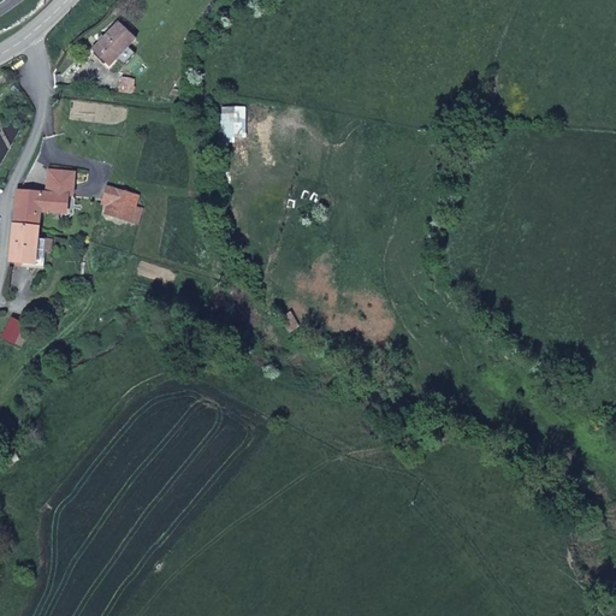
[(108,67),(135,39),(117,21),(89,48),(108,67)]
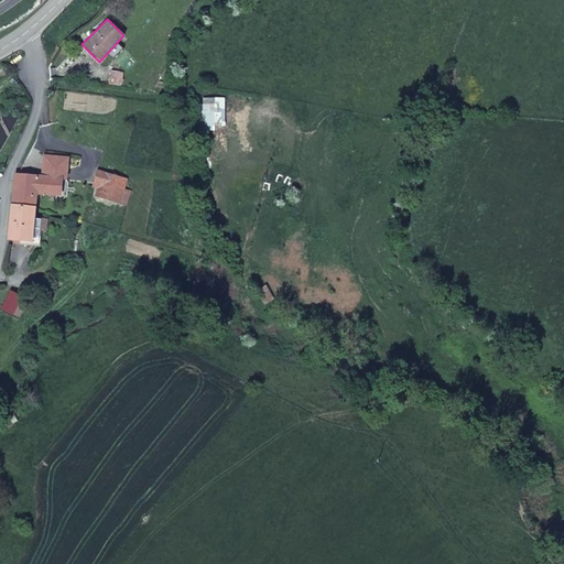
[(61,196),(62,177),(68,179),(71,159),(46,156),(44,176),(15,174),(13,208),(35,209),(35,195),(61,196)]
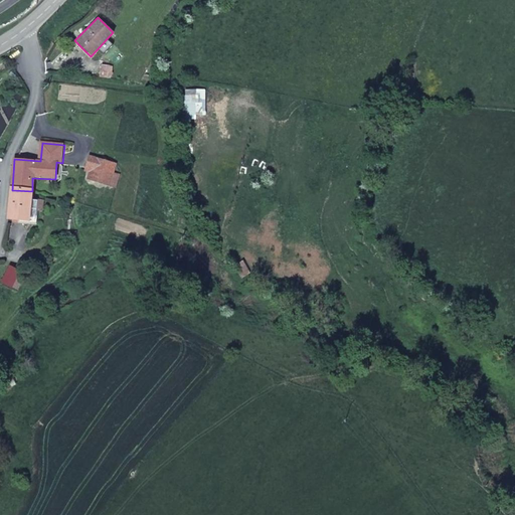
[(103,169),(105,159),(90,155),(86,170),(92,172),(90,179),(111,184),(114,172),(103,169)]
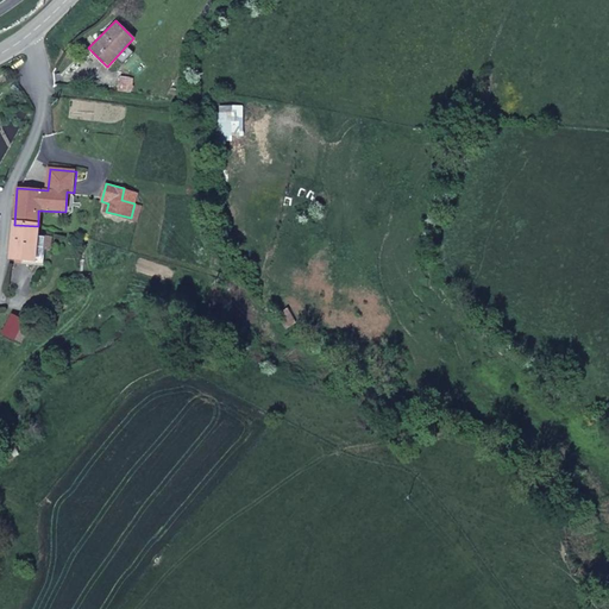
[(135,203),(138,193),(124,188),(121,200),(135,203)]
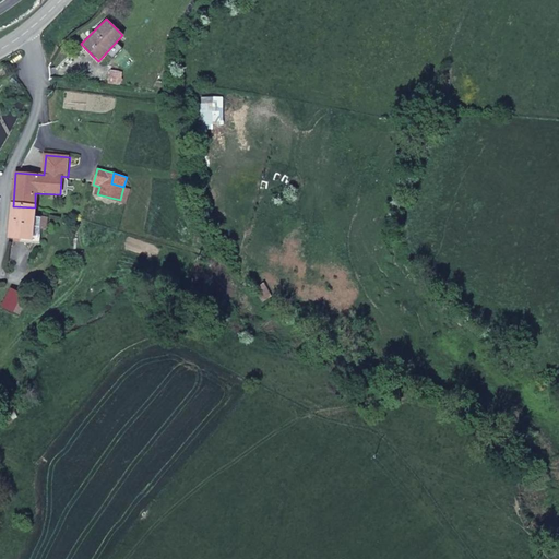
[(71,195),(72,180),(68,177),(61,176),(60,194),(59,201),(64,201),(71,195)]
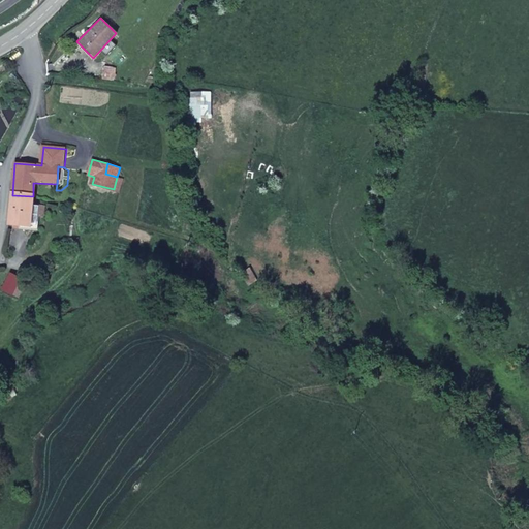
[(45,219),(48,206),(32,204),(33,196),(12,195),(8,225),(28,227),(38,228),(39,219),(45,219)]
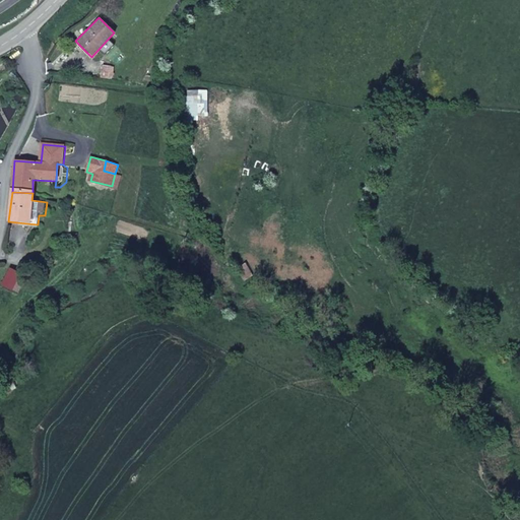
[(13,287),(20,274),(7,267),(0,280),(13,287)]
